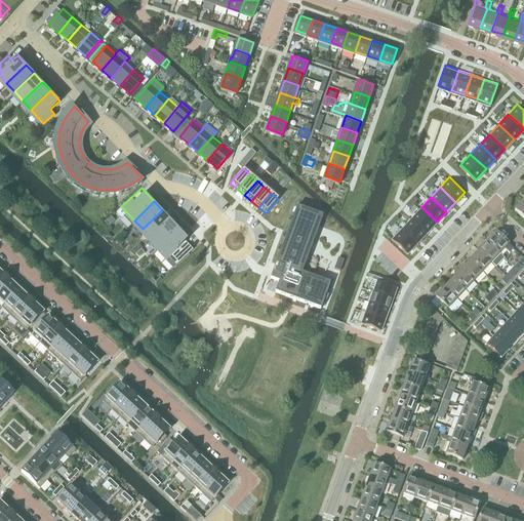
[(272,274),(272,275),(280,278),(276,289),(322,306),(323,302),(327,290),(331,280),(304,270),(324,212),(298,203),(277,261),(279,262),(275,275),(272,274)]
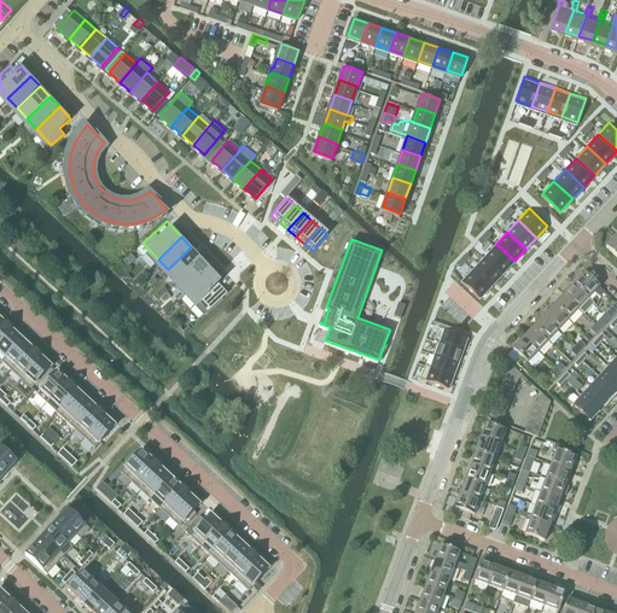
[(496,244),(485,255),(504,272),(514,261),(496,244)]
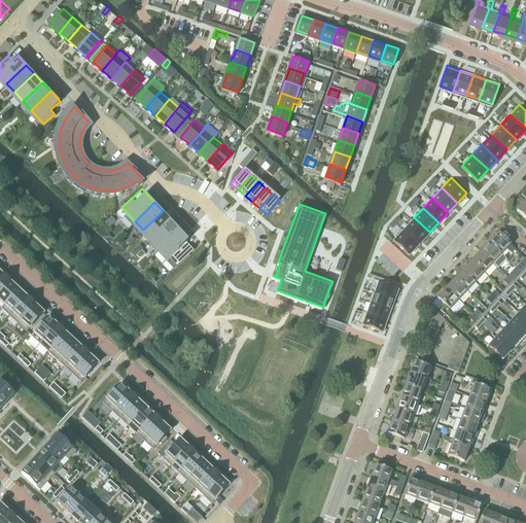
[(151,239),(171,220),(163,211),(143,230),(151,239)]
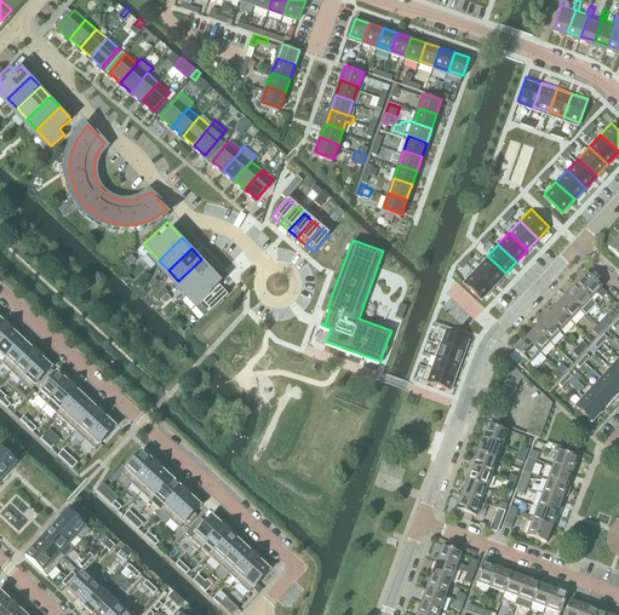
[(487,256),(476,268),(494,285),(505,272),(487,256)]
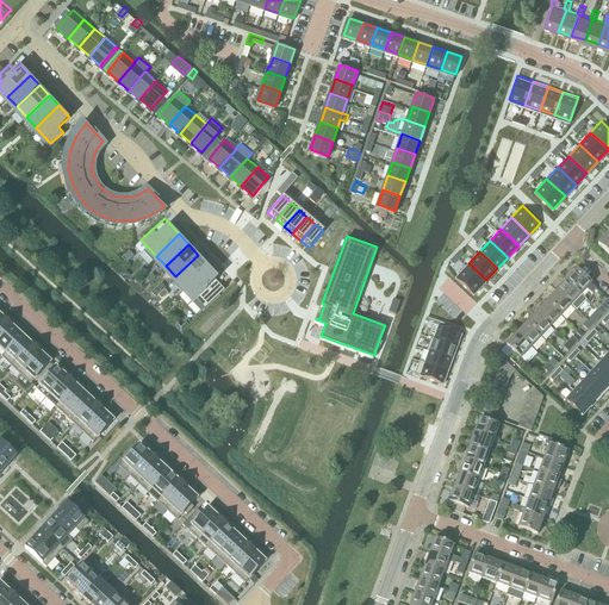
[(185,286),(207,264),(198,255),(175,276),(185,286)]
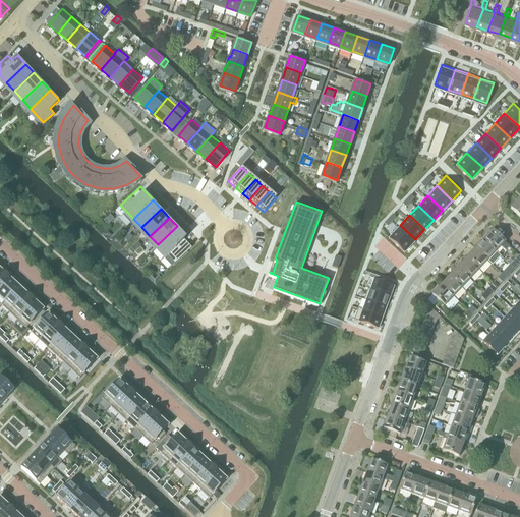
[(400,225),(390,235),(405,249),(415,239),(400,225)]
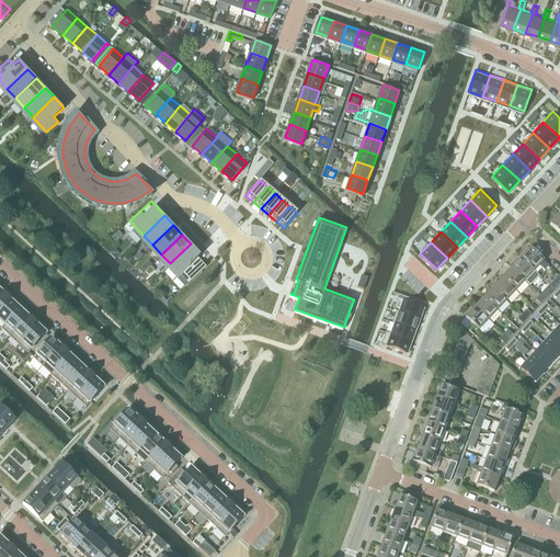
[(191,243),(170,263),(179,273),(201,253),(191,243)]
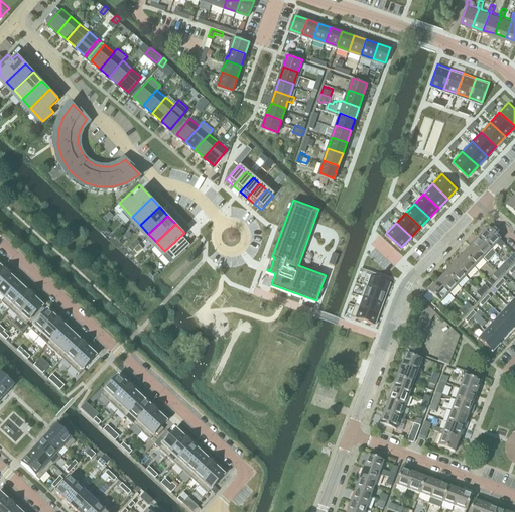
[(480,234),(493,246),(497,241),(502,245),(506,241),(501,237),(489,225),(480,234)]
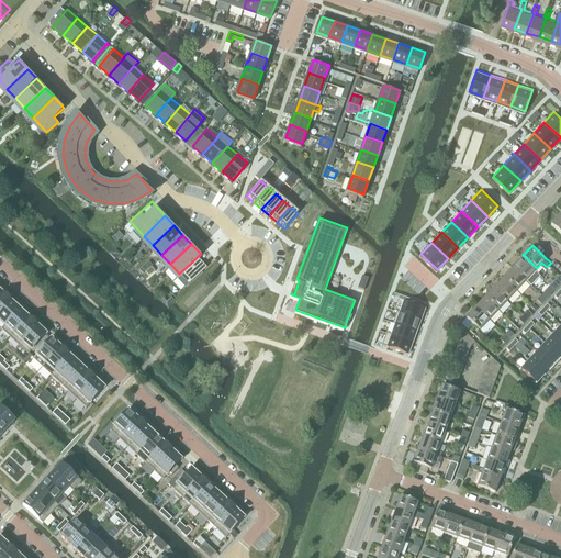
[(527,278),(537,268),(523,255),(514,265),(527,278)]
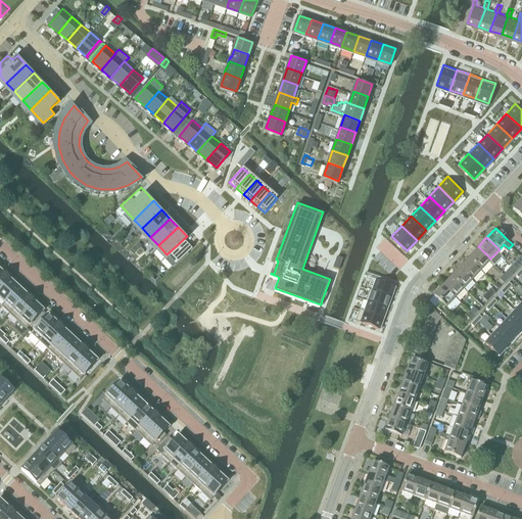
[(135,250),(137,249),(142,244),(143,243),(140,239),(131,247),(135,250)]
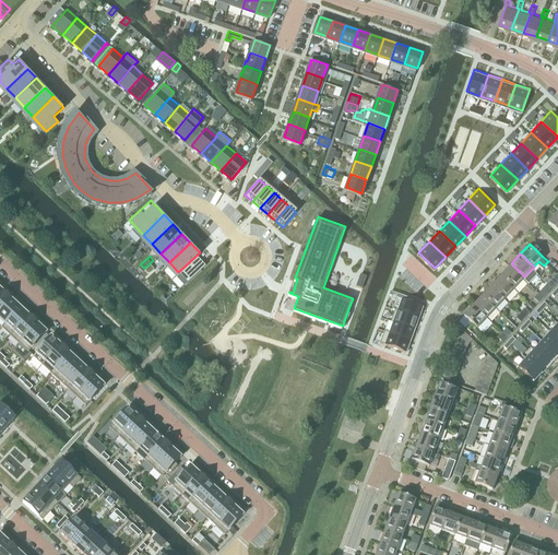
[(155,266),(152,261),(146,267),(150,270),(155,266)]
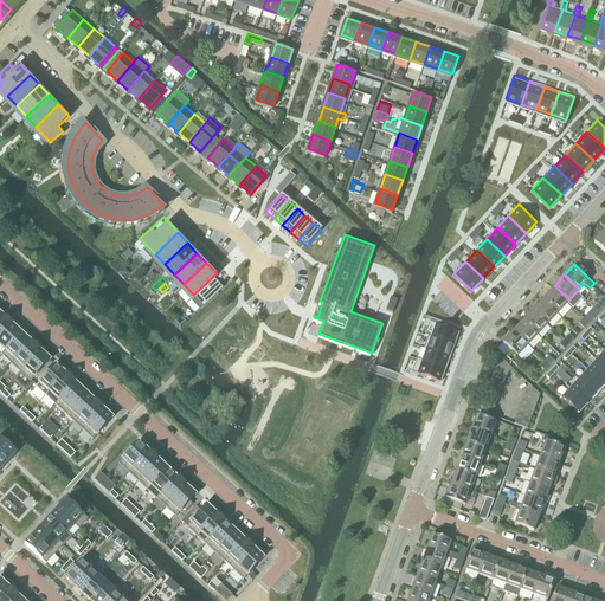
[(559,310),(568,299),(554,285),(544,296),(559,310)]
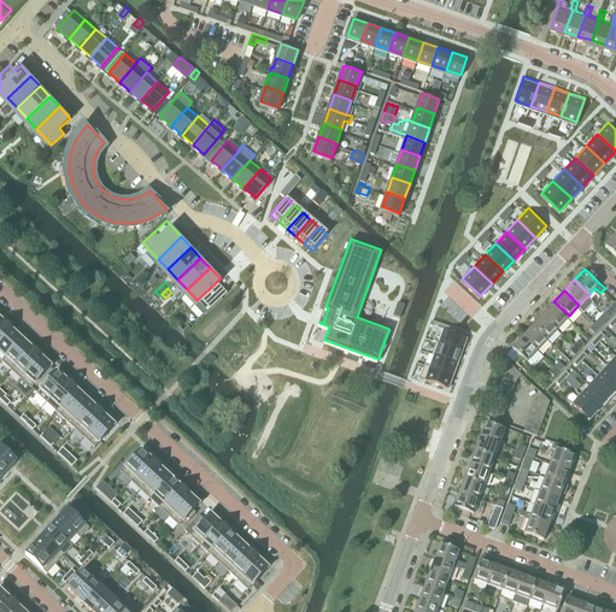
[(394,312),(402,315),(406,301),(399,299),(394,312)]
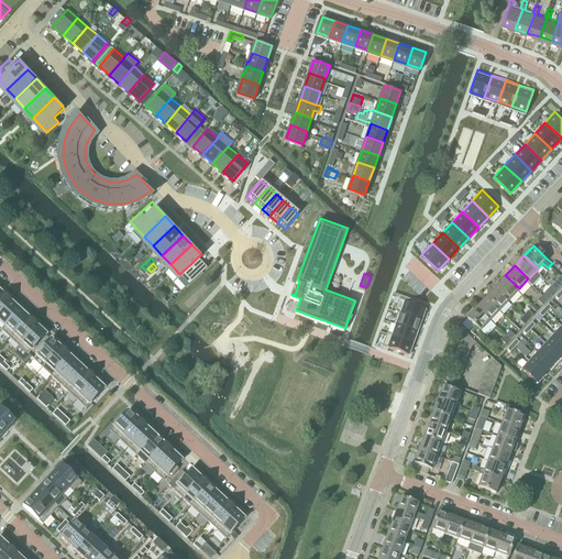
[(509,298),(519,288),(505,275),(496,285),(509,298)]
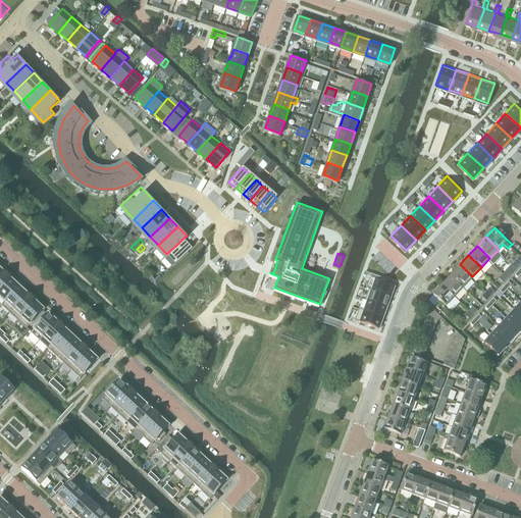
[(464,285),(472,276),(460,264),(452,273),(464,285)]
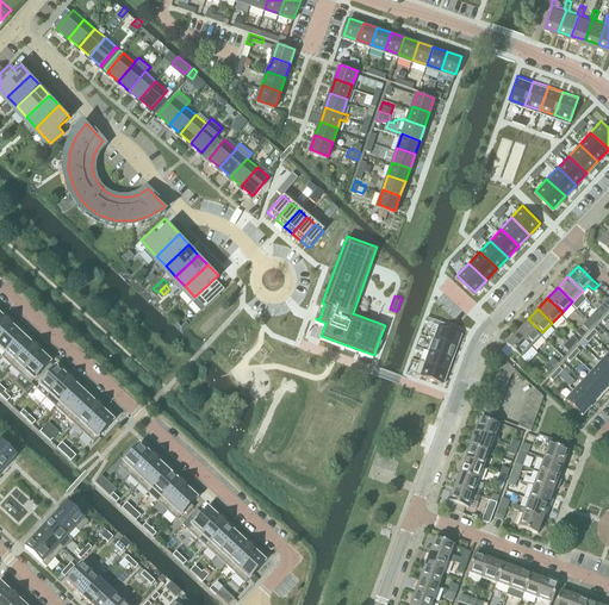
[(589,316),(594,322),(600,316),(594,311),(589,316)]
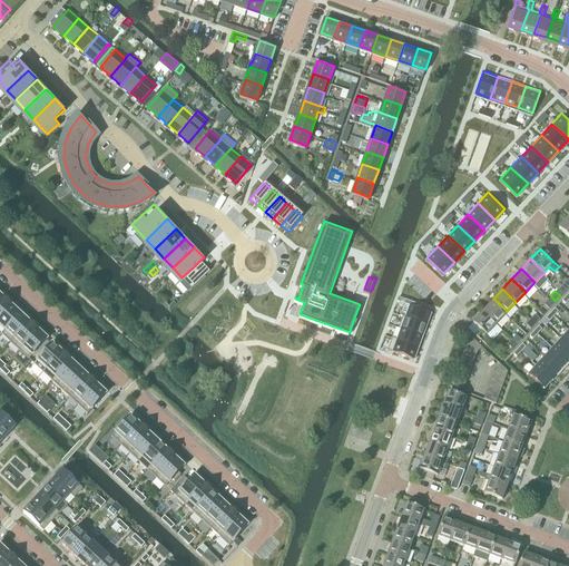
[(0,315),(12,302),(3,294),(0,298),(0,315)]
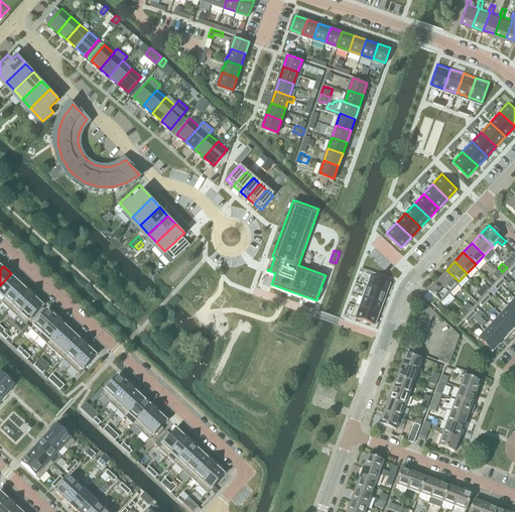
[(499,276),(502,272),(498,267),(494,272),(499,276)]
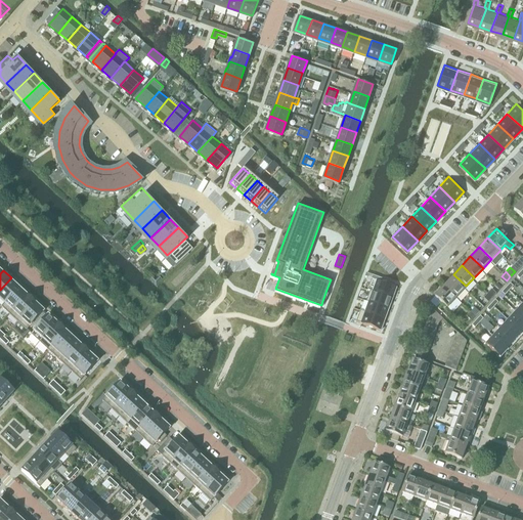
[(150,276),(157,282),(163,275),(160,272),(157,275),(154,272),(150,276)]
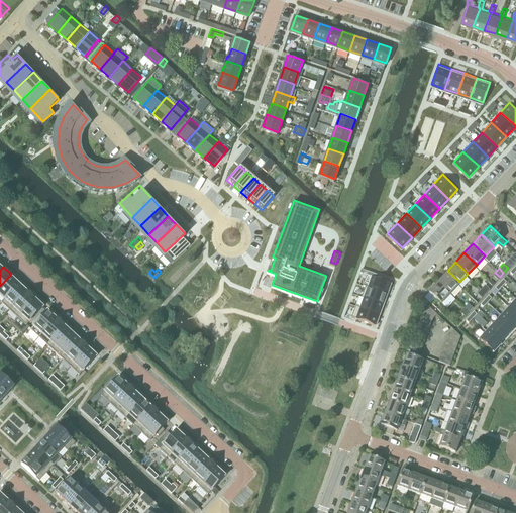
[(451,291),(459,282),(447,271),(438,280),(451,291)]
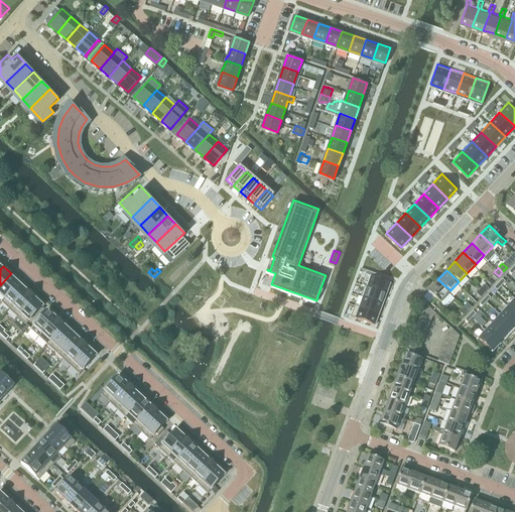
[(0,285),(0,288),(6,294),(19,281),(11,273),(0,285)]
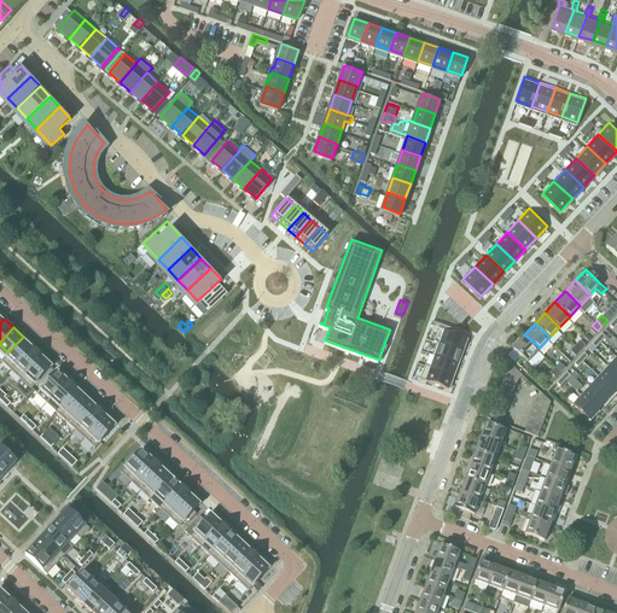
[(438,338),(438,339),(464,349),(469,336),(466,336),(459,333),(453,330),(446,327),(441,339),(438,338)]
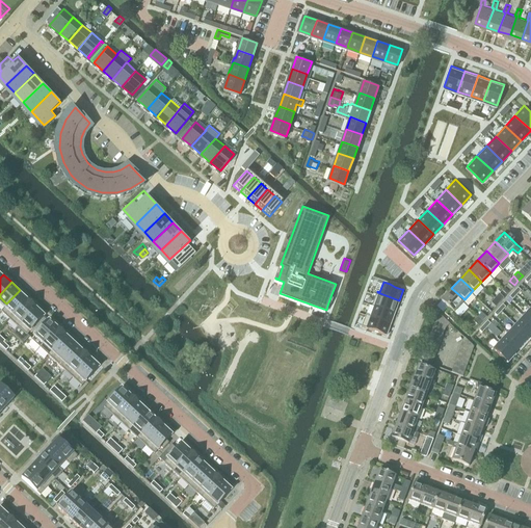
[(455,309),(465,299),(451,288),(443,297),(455,309)]
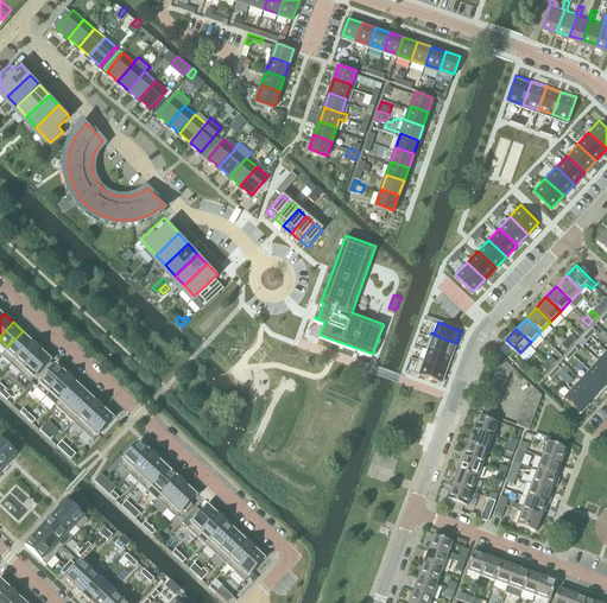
[(32,340),(23,331),(7,347),(4,351),(13,360),(32,340)]
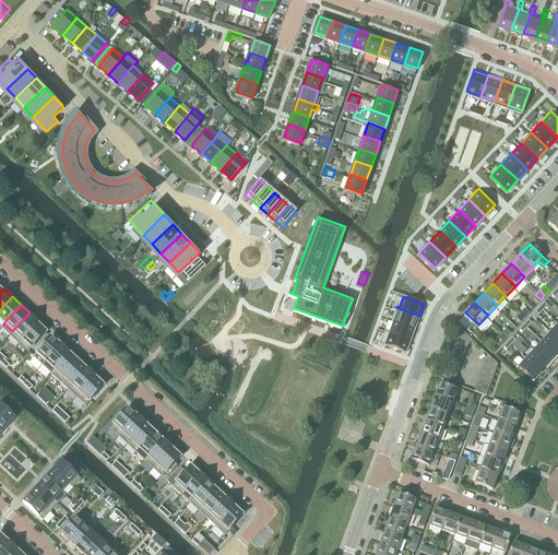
[(521,310),(526,315),(531,309),(526,305),(521,310)]
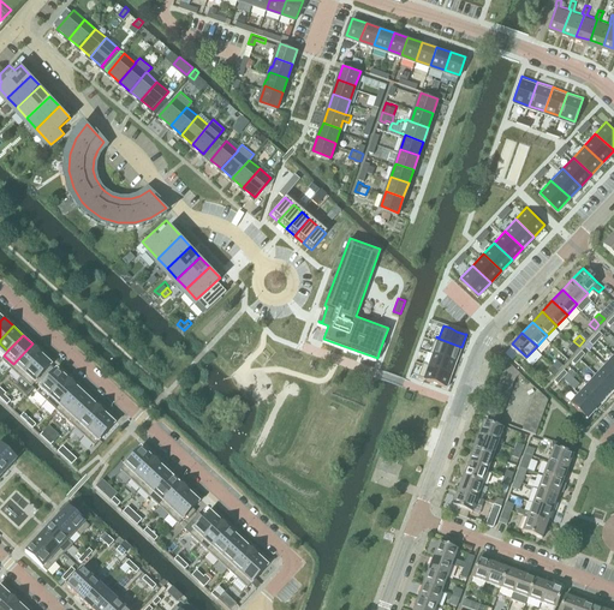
[(436,338),(431,350),(457,359),(462,347),(436,338)]
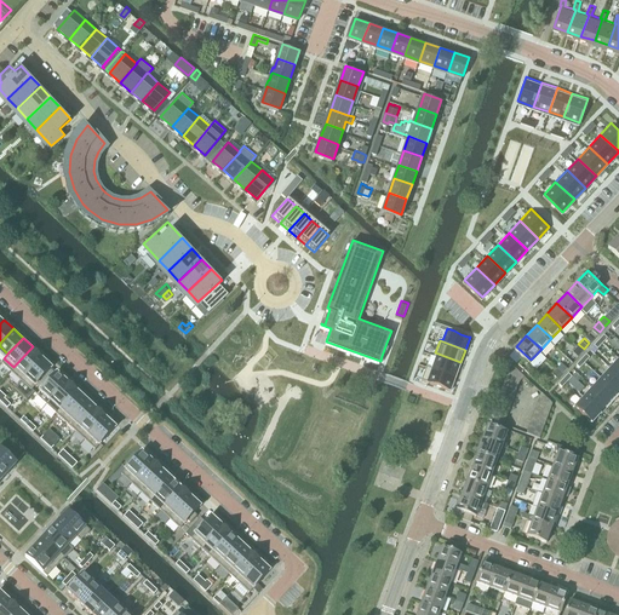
[(43,356),(33,346),(13,367),(23,377),(43,356)]
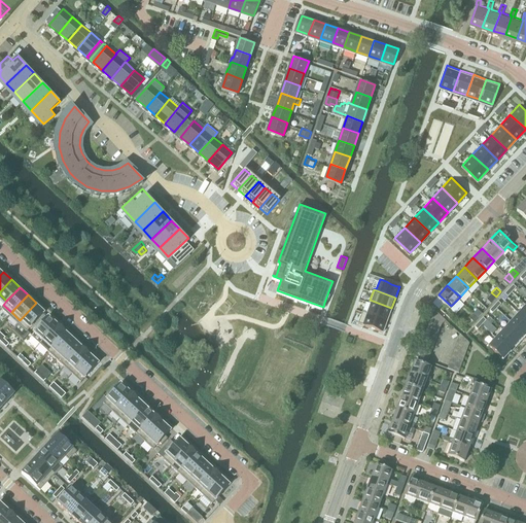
[(363,309),(388,318),(391,308),(370,300),(372,301),(367,310),(363,309)]
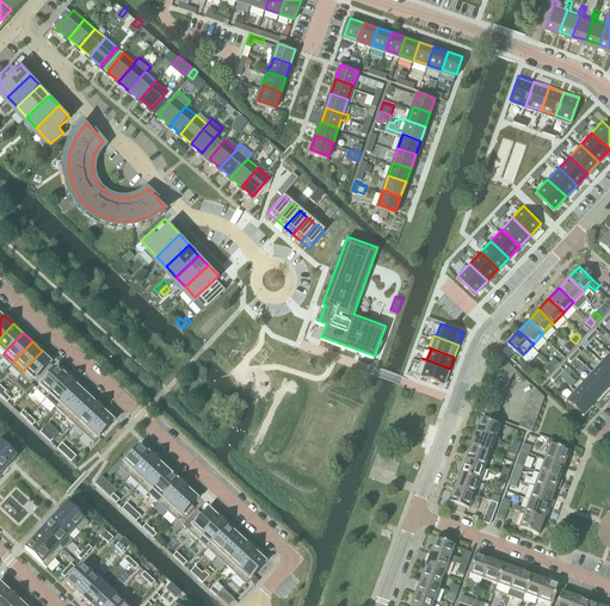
[(42,351),(23,371),(32,379),(51,359),(42,351)]
